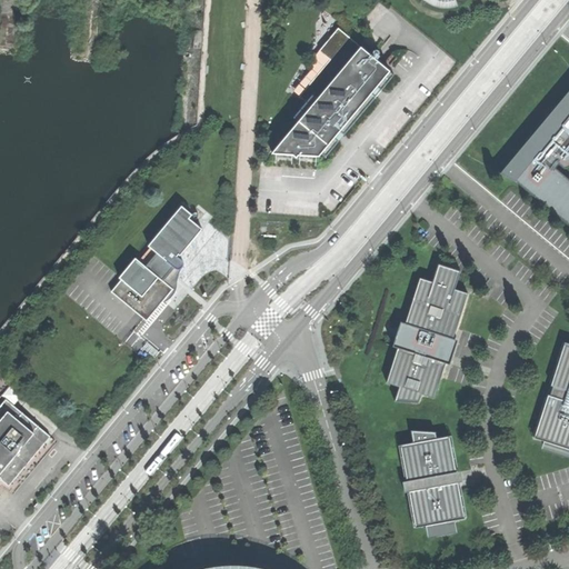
[(326,11),(316,23),(329,35),(340,22),(326,11)]
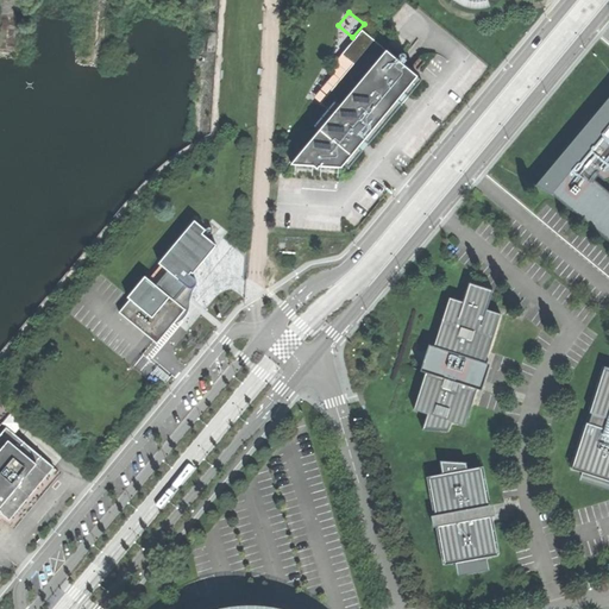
[(296,158),(331,161),(334,156),(349,168),(363,151),(357,146),(363,140),(369,144),(383,127),(395,113),(401,106),(403,104),(390,93),(396,86),(408,96),(422,81),(418,76),(385,49),(363,31),(343,55),(353,64),(320,104),(328,110),(315,126),(320,130),(296,158)]
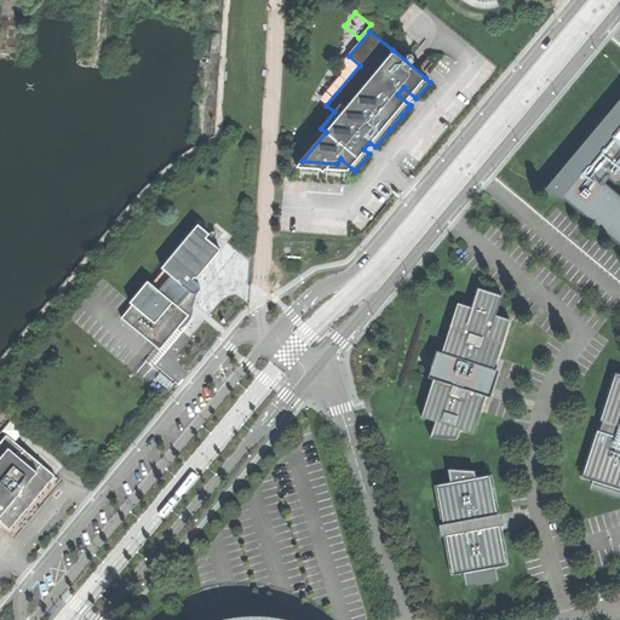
[(619,101),(613,110),(615,113),(601,126),(591,137),(578,155),(572,166),(569,164),(549,188),(556,194),(557,193),(563,196),(564,195),(619,242),(619,193),(607,182),(610,177),(619,166),(619,101)]
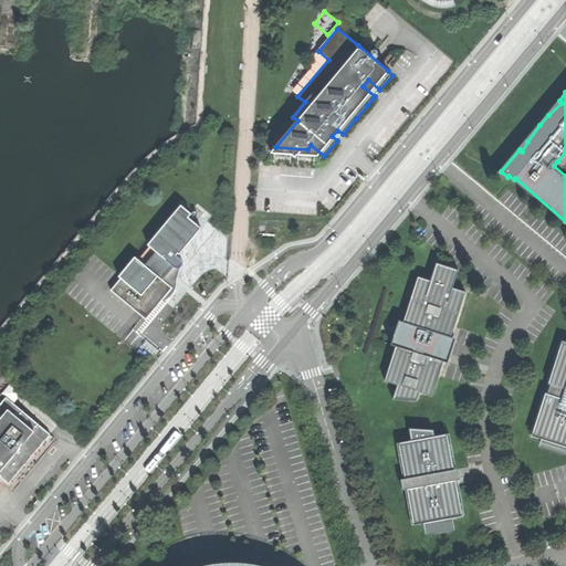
[(121,279),(111,290),(146,320),(161,301),(169,292),(173,287),(164,280),(167,275),(170,278),(171,275),(174,273),(170,271),(174,266),(176,268),(177,268),(179,268),(180,266),(182,265),(182,264),(184,262),(182,261),(181,259),(177,254),(178,253),(179,254),(201,228),(189,217),(191,213),(181,205),(148,244),(156,251),(145,264),(137,259),(121,279)]
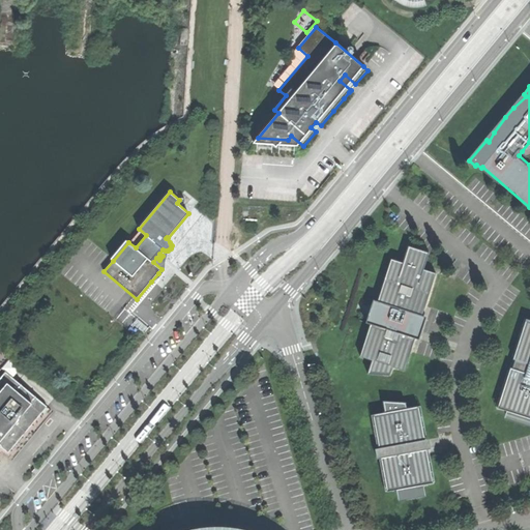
[(373,360),(369,374),(390,375),(392,366),(405,371),(411,351),(415,339),(422,316),(427,303),(436,273),(423,269),(430,253),(409,245),(404,263),(391,259),(378,301),(374,300),(366,323),(371,324),(360,356),(373,360)]
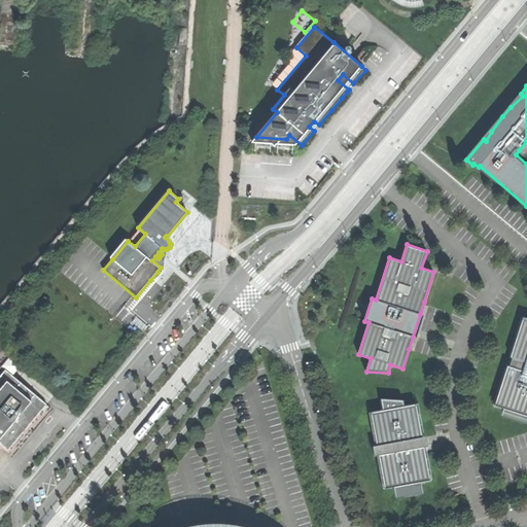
[(167,251),(168,248),(167,249),(165,249),(164,249),(162,248),(159,252),(162,254),(160,256),(159,258),(155,256),(152,260),(161,268),(157,272),(150,280),(154,278),(156,277),(159,275),(161,274),(162,272),(163,269),(164,266),(164,264),(164,261),(165,259),(165,257),(166,254),(167,251)]
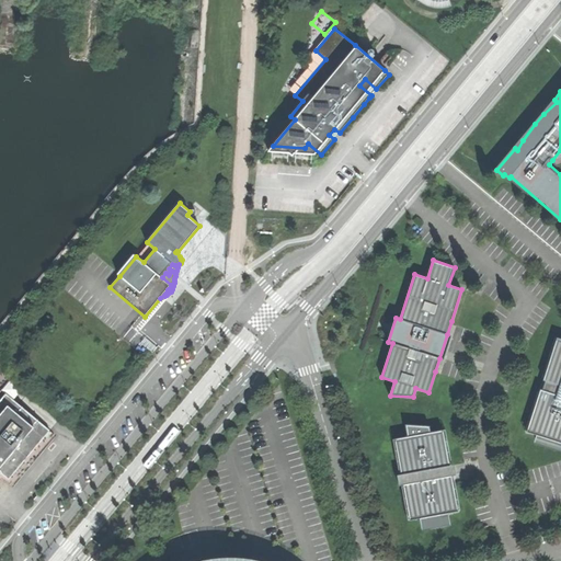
[(451,335),(447,334),(439,358),(444,359),(448,345),(451,335)]
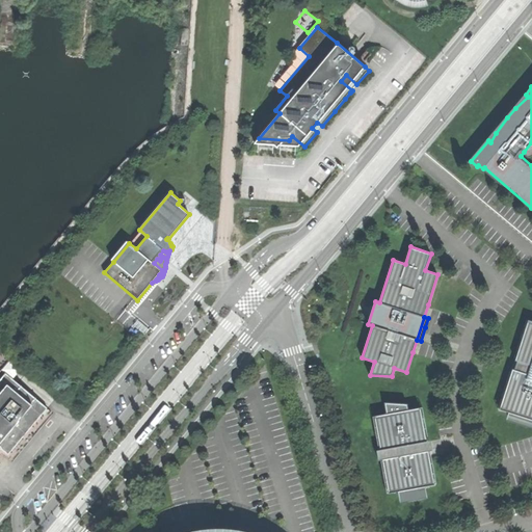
[(531,320),(528,320),(500,409),(511,414),(509,420),(530,427),(531,420),(531,320)]
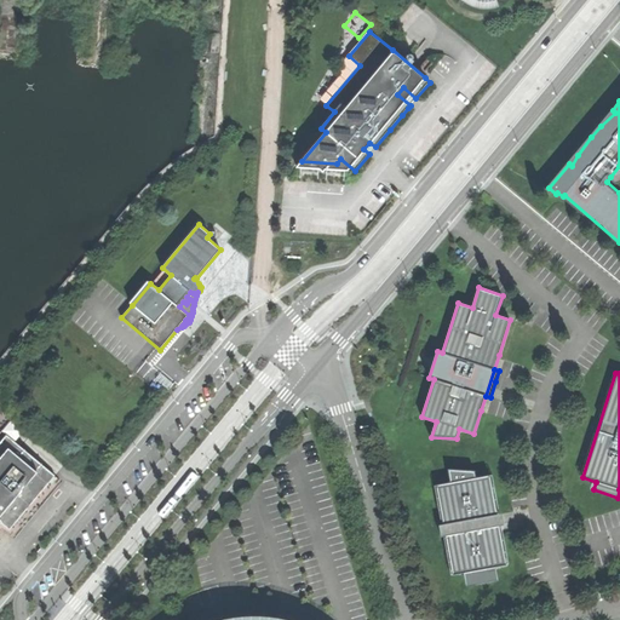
[(0,520),(1,521),(1,522),(10,529),(17,522),(26,511),(22,509),(42,483),(46,487),(55,476),(7,435),(0,442),(0,520)]
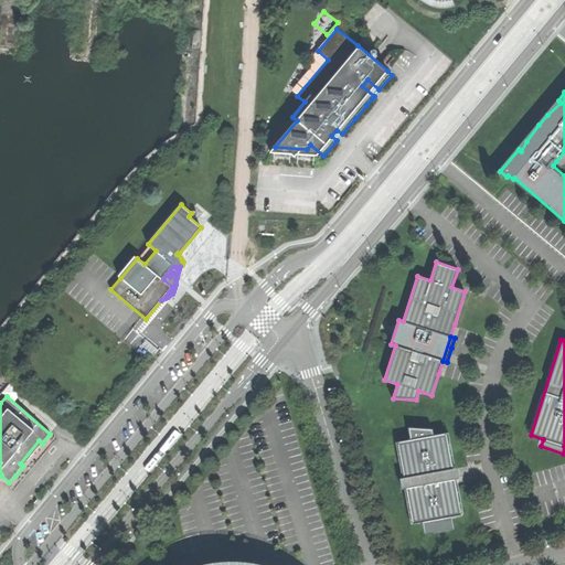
[(447,470),(454,469),(447,433),(434,435),(433,428),(408,427),(411,439),(397,441),(404,478),(400,478),(402,489),(406,488),(413,523),(426,521),(427,533),(451,529),(449,516),(461,514),(455,478),(449,479),(447,470)]
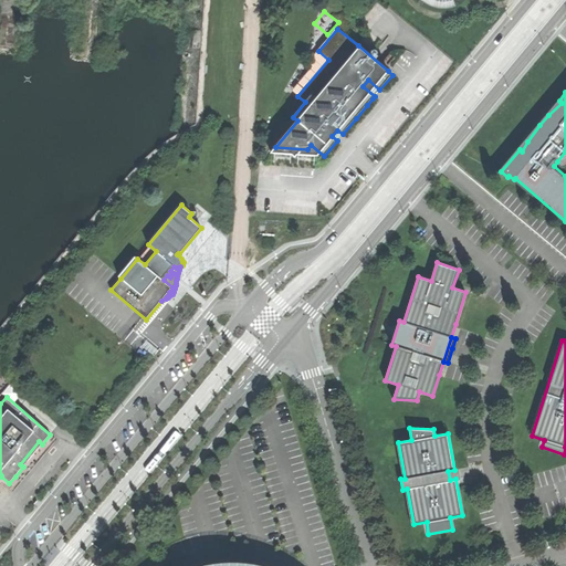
All buildings are outlined.
